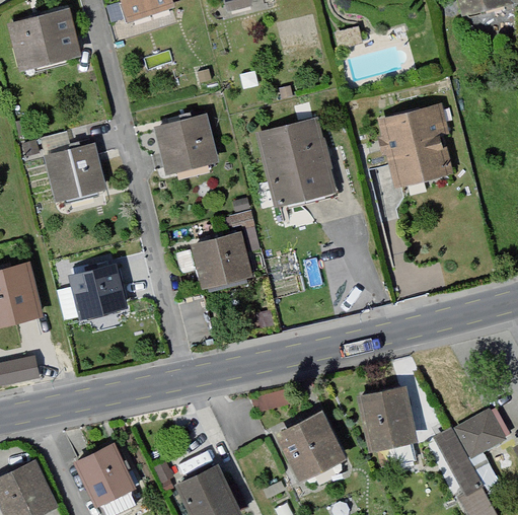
[(120,0),(128,26),(176,12),(171,0),(120,0)]
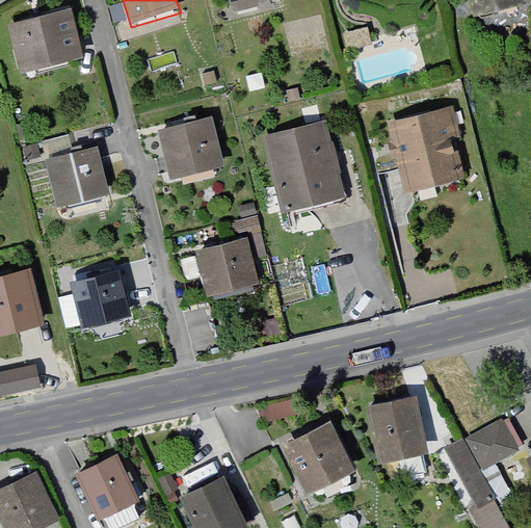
[(230,0),(234,16),(292,0),(230,0)]
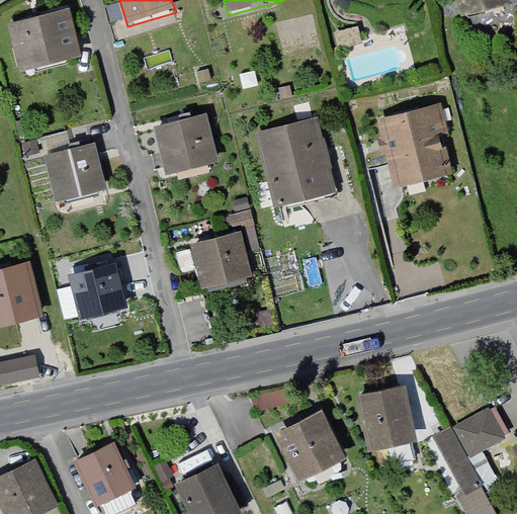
[(457,0),(462,18),(516,3),(516,0),(457,0)]
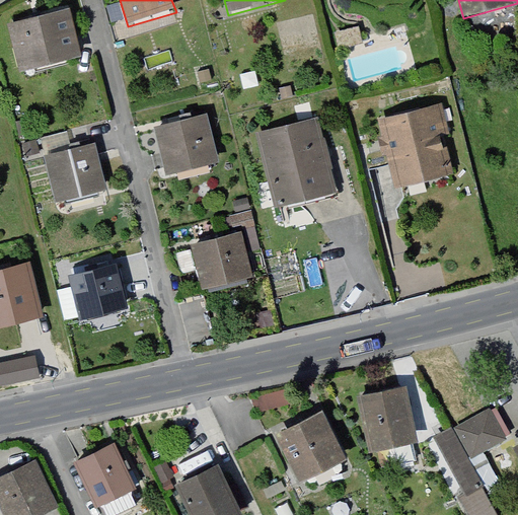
[(72,11),(7,26),(17,72),(82,57),(72,11)]
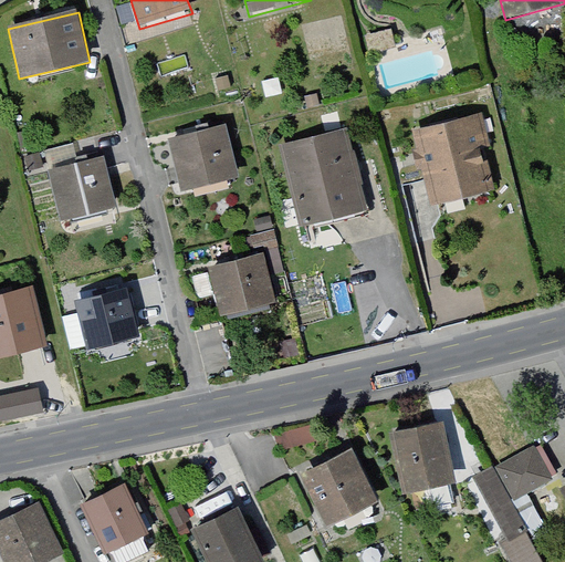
[(481,114),(411,129),(429,208),(498,194),(481,114)]
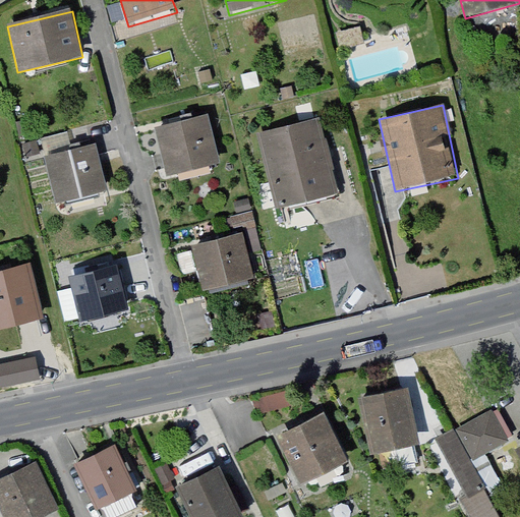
[(208,112),(154,127),(167,176),(221,161),(208,112)]
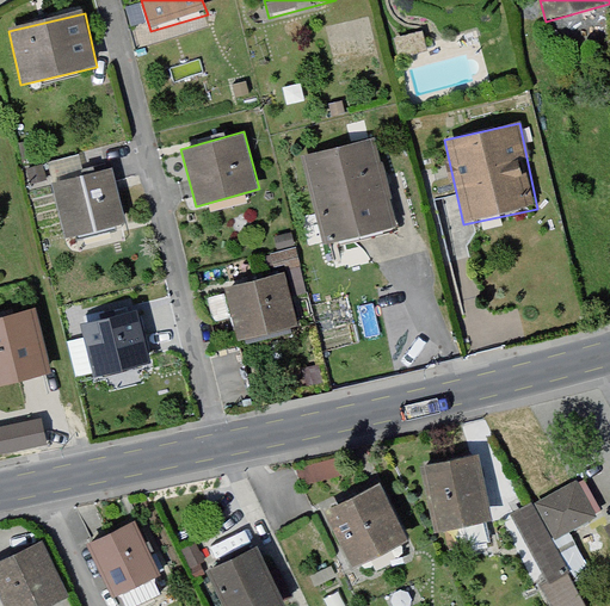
[(374,137),(299,156),(312,210),(296,214),(306,254),(326,249),(325,240),(394,223),(374,137)]
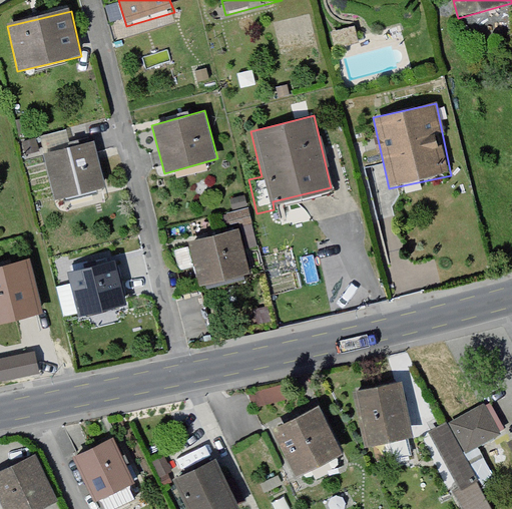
[(41,131),(44,145),(70,139),(67,125),(41,131)]
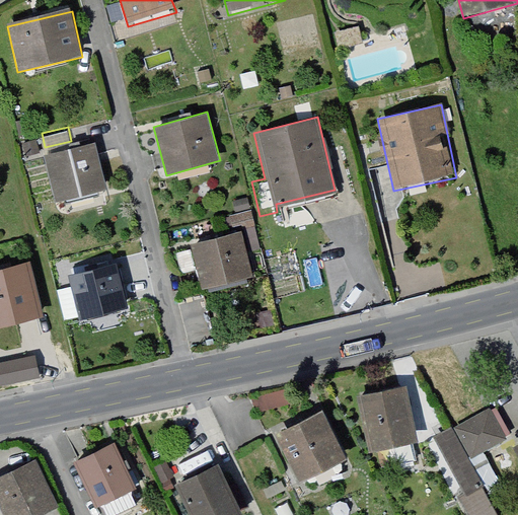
[(99,142),(41,156),(52,203),(111,189),(99,142)]
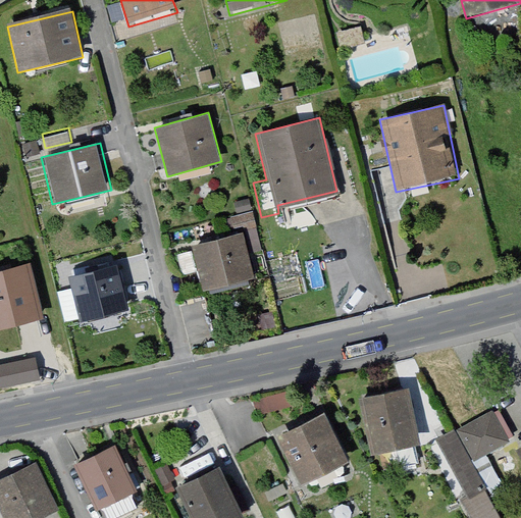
[(244,230),(191,247),(205,293),(258,276),(244,230)]
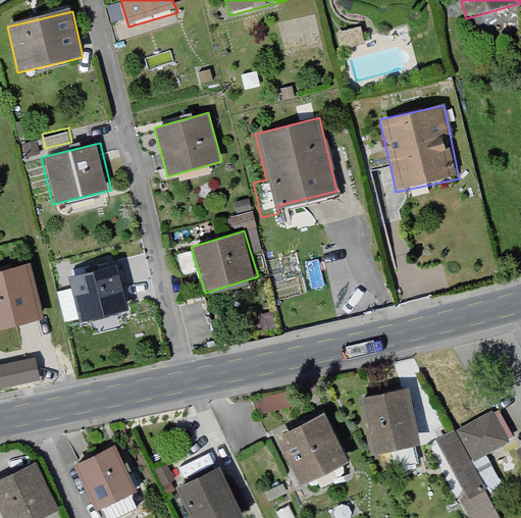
[(0,327),(44,317),(31,263),(0,270),(0,327)]
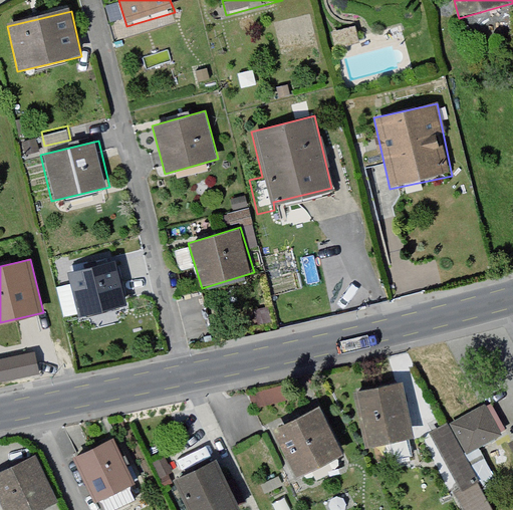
[(129,309),(115,261),(67,274),(80,322),(129,309)]
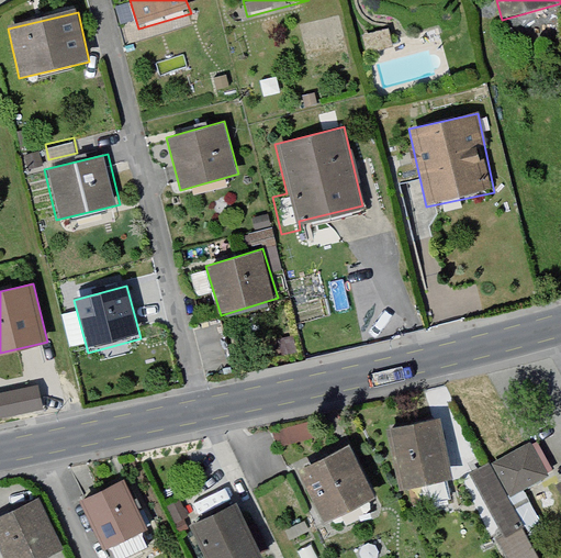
[(0,387),(0,411),(43,403),(37,379),(0,387)]
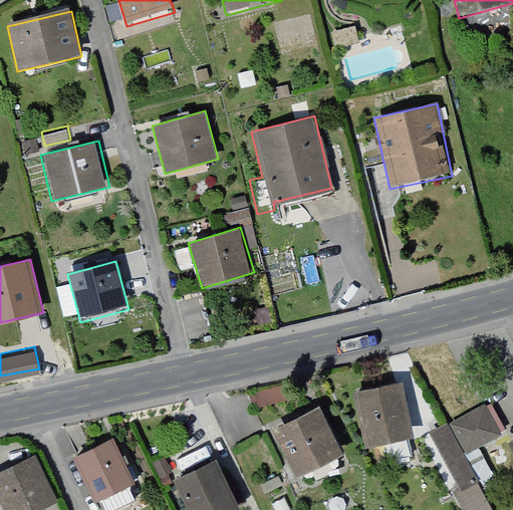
[(401,383),(354,391),(364,446),(411,438),(401,383)]
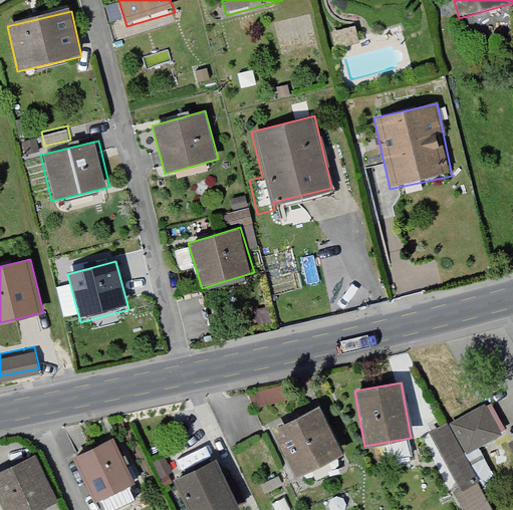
[(482,404),(428,433),(458,489),(452,493),(461,509),(494,509),(465,454),(499,436),(482,404)]
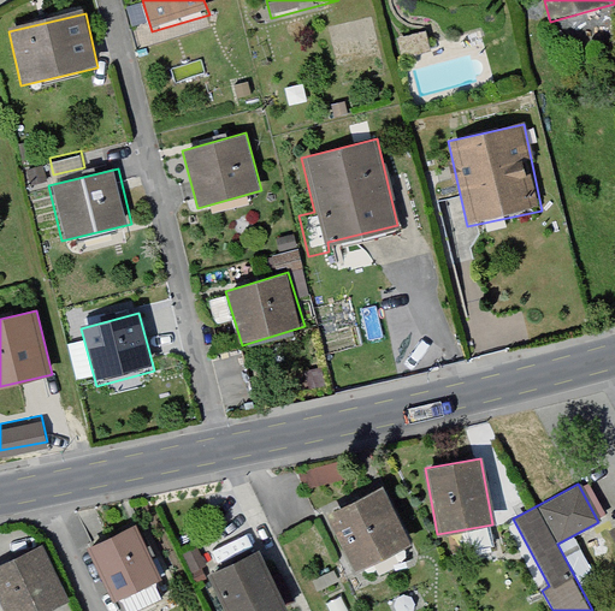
[(383,485),(326,512),(355,574),(413,546),(383,485)]
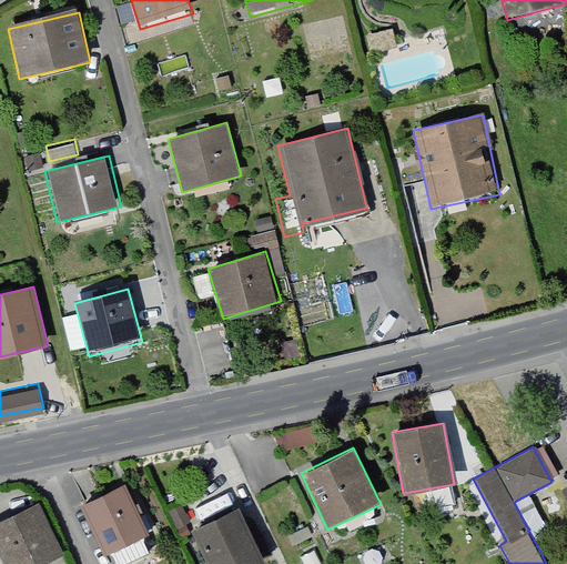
[(124,485),(80,506),(104,559),(111,555),(115,563),(123,563),(148,553),(141,537),(148,534),(124,485)]
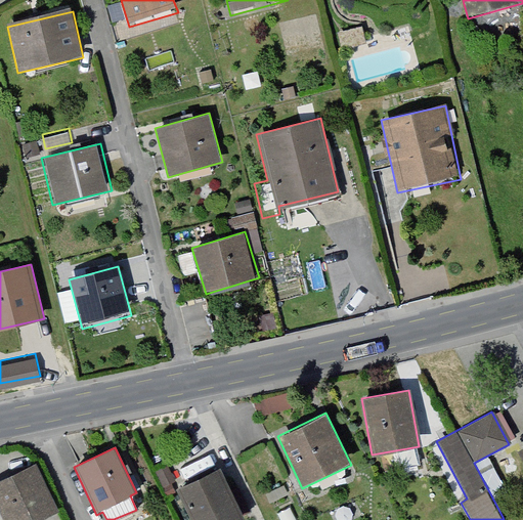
[(35,463),(0,480),(0,514),(2,519),(41,519),(59,511),(35,463)]
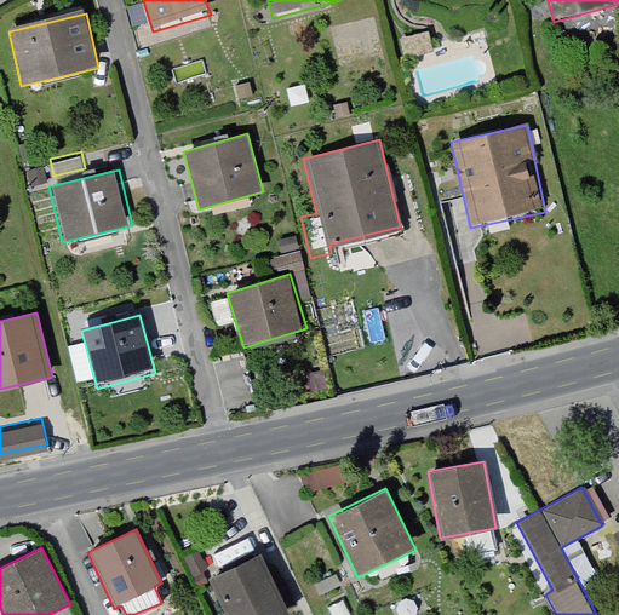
[(286,614),(288,614),(261,553),(210,576),(227,614),(286,614)]
